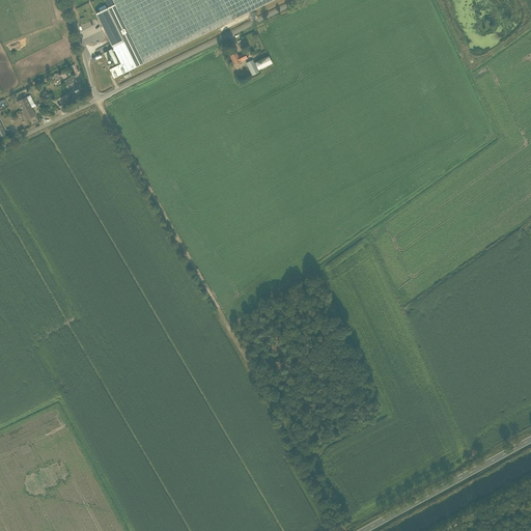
[(144,63),(112,0),(105,0),(109,7),(96,14),(120,64),(114,67),(110,70),(114,78),(144,63)]
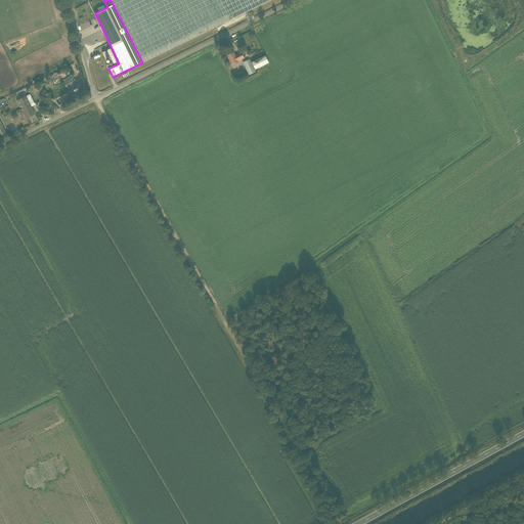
[(111,0),(142,62),(230,19),(270,0),(111,0)]
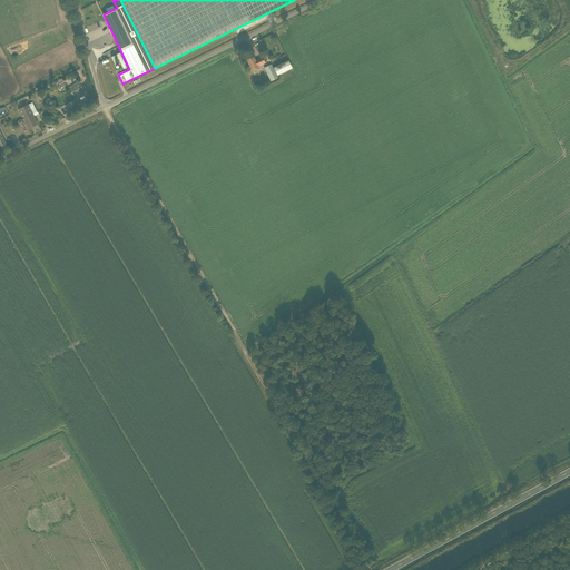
[(254,57),(247,60),(252,70),(265,64),(263,57),(258,59),(258,60),(256,61),(254,57)]
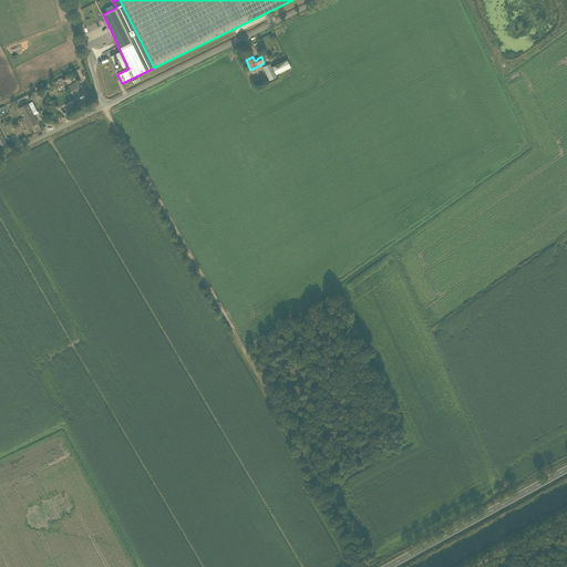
[(287,60),(276,65),(272,68),(276,75),(291,68),(287,60)]
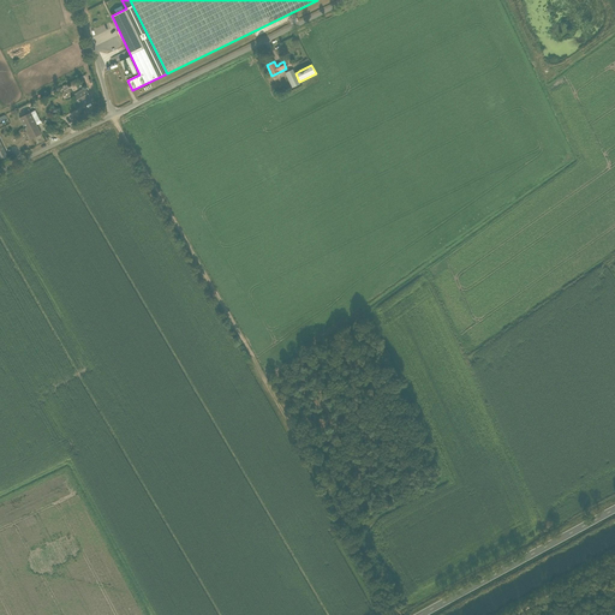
[(75,96),(78,102),(89,96),(85,89),(75,96)]
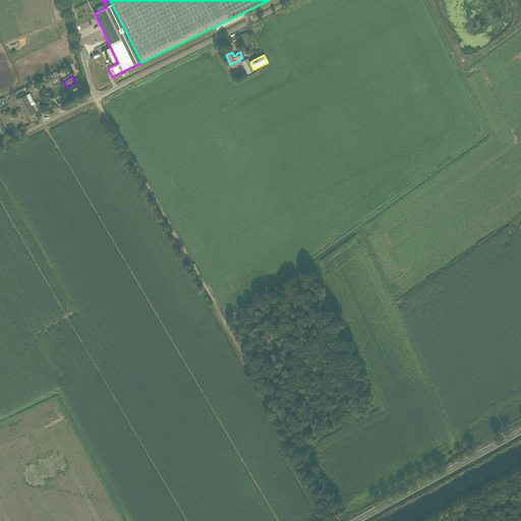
[(17,101),(25,118),(35,113),(32,106),(36,104),(35,103),(30,94),(17,101)]
